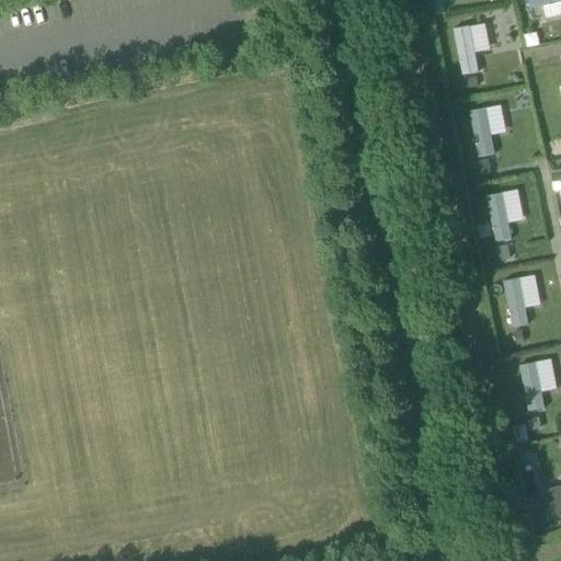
[(560,0),(523,0),(526,11),(540,9),(541,19),(560,14),(560,0)]
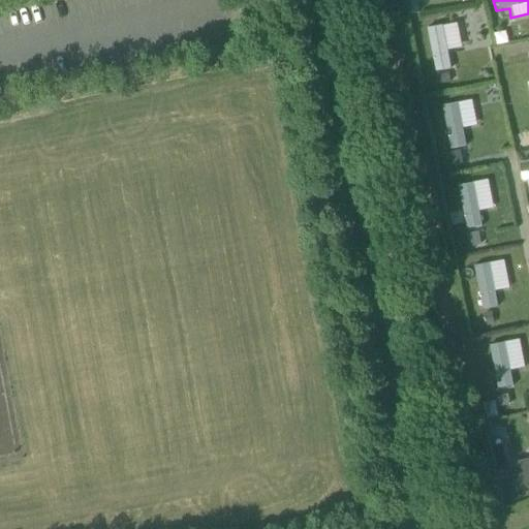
[(445,37),(460,34),(457,21),(425,27),(432,71),(450,68),(445,37)]
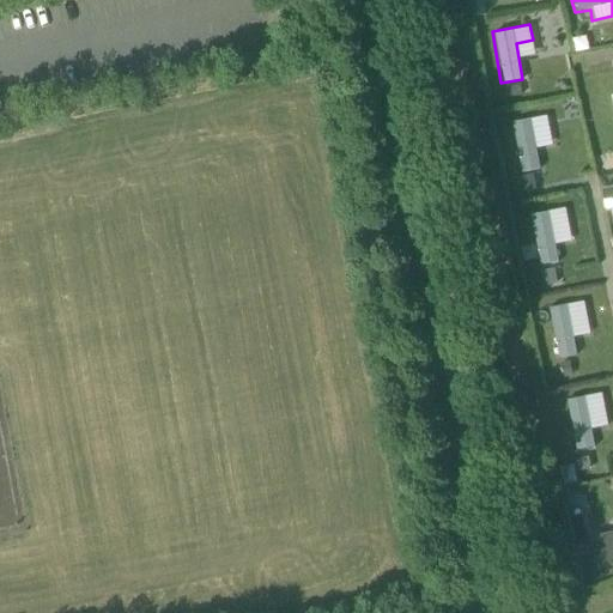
[(541,168),(538,146),(551,144),(545,114),(510,121),(520,173),(541,168)]
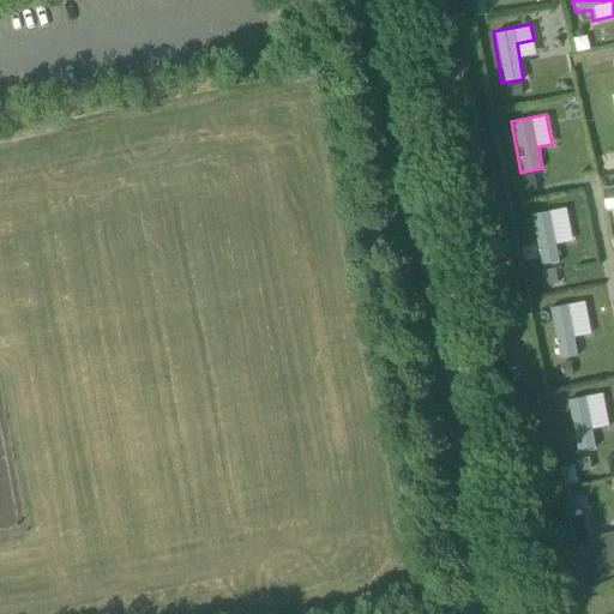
[(555,245),(572,240),(563,206),(528,215),(541,265),(560,260),(555,245)]
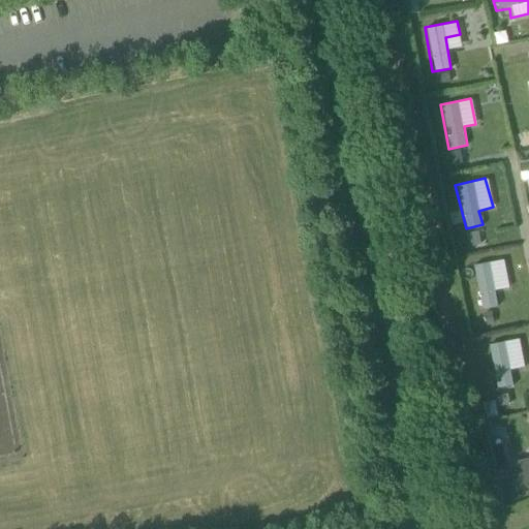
[(498,305),(494,290),(507,287),(500,257),(470,266),(480,309),(498,305)]
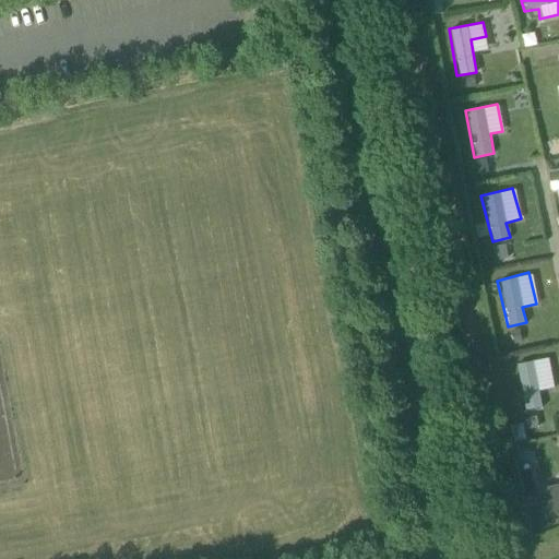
[(542,406),(538,390),(552,387),(545,356),(513,364),(524,411),(542,406)]
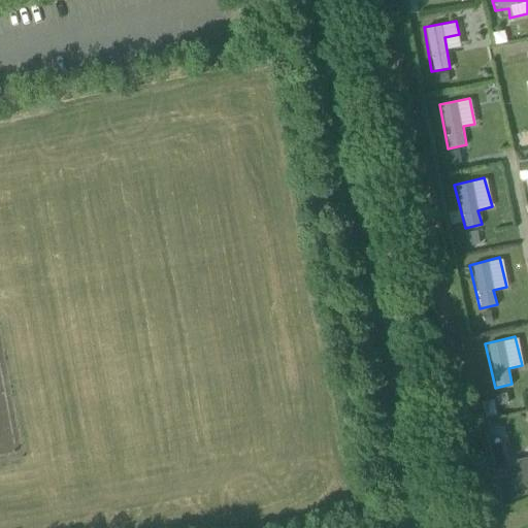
[(499,419),(486,422),(488,436),(502,433),(499,419)]
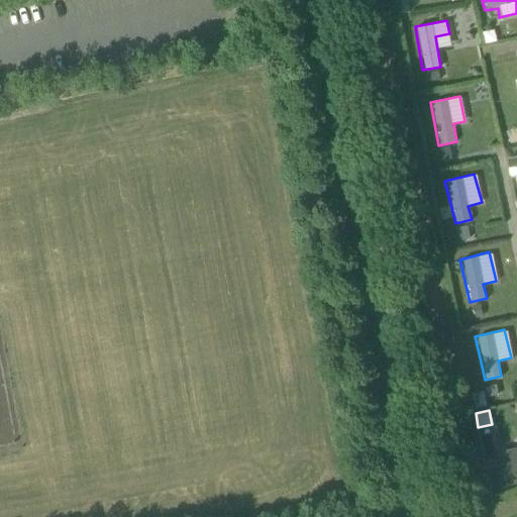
[(516,445),(495,451),(502,475),(516,470),(516,445)]
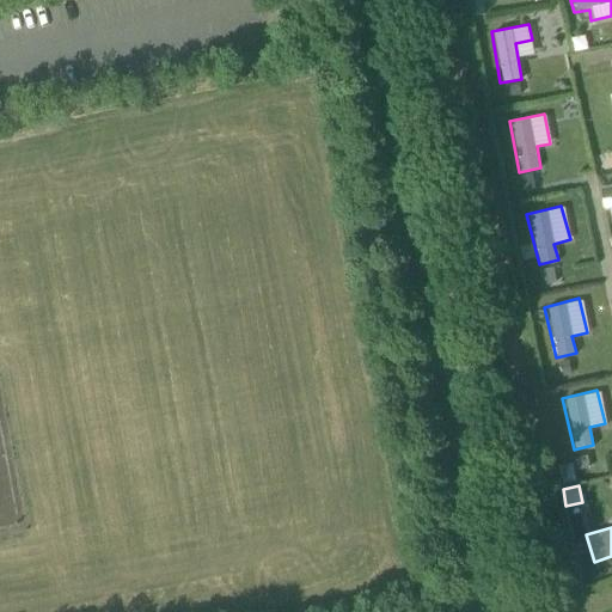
All buildings are outlined.
